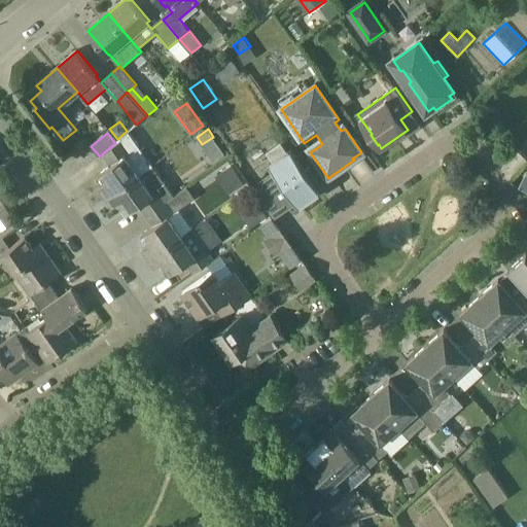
[(100,189),(106,199),(140,175),(126,155),(130,152),(120,139),(115,143),(103,153),(111,165),(100,173),(108,184),(100,189)]
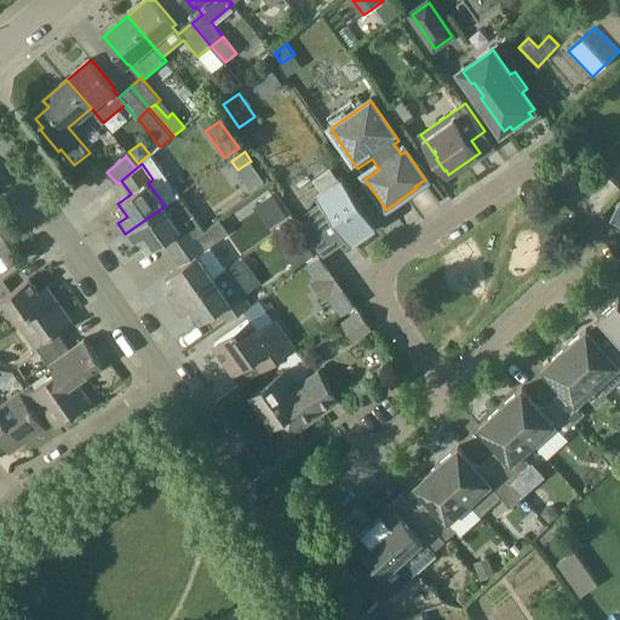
[(317,193),(323,200),(297,218),(323,257),(350,239),(351,241),(378,223),(344,174),(339,178),(332,167),(315,179),(322,190),(317,193)]
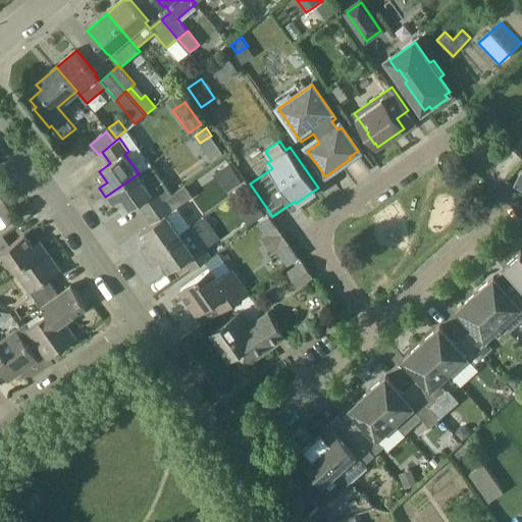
[(244,183),(230,164),(215,175),(227,194),(244,183)]
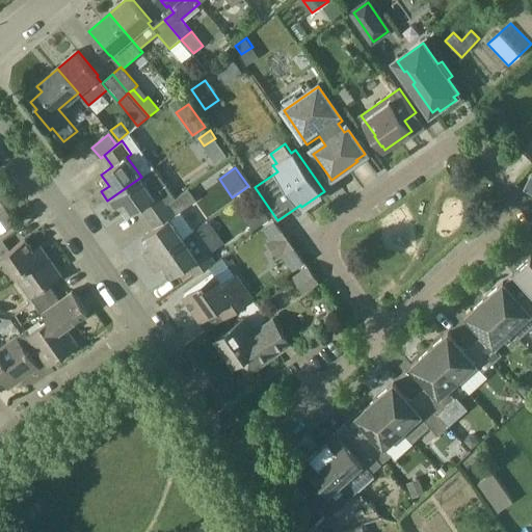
[(141,207),(149,217),(173,201),(151,169),(141,177),(107,201),(113,209),(122,204),(130,215),(141,207)]
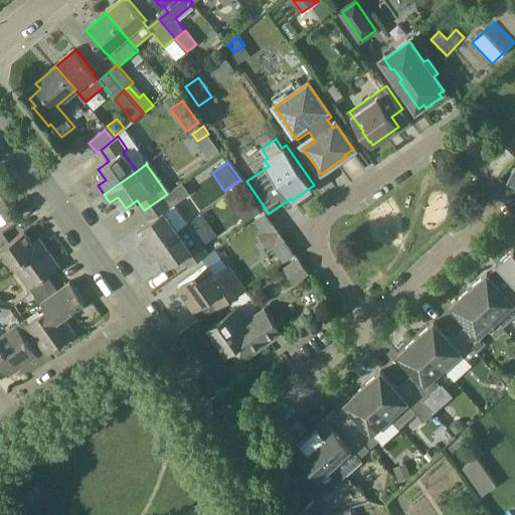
[(140,244),(146,253),(178,229),(165,211),(190,194),(183,183),(167,194),(144,210),(151,220),(139,228),(148,239),(140,244)]
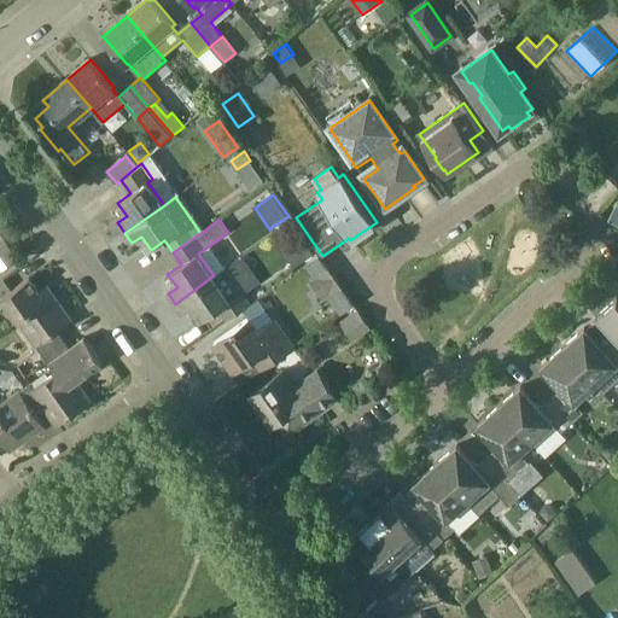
[(314,255),(299,234),(280,246),(295,268),(314,255)]
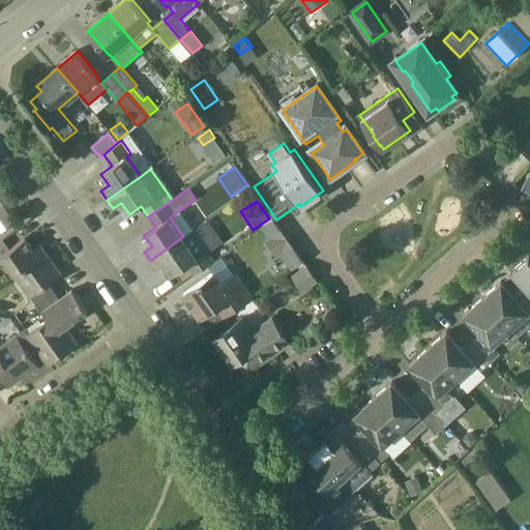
[(0,211),(0,218),(7,229),(17,223),(6,207),(0,211)]
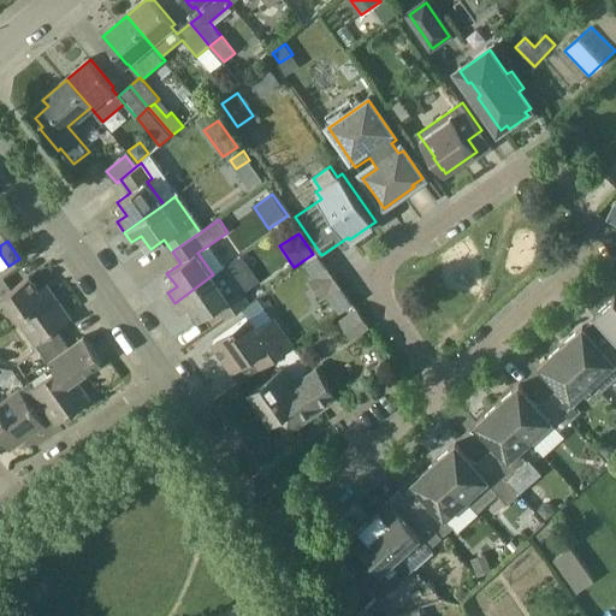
[(320,254),(306,265),(314,277),(309,280),(321,298),(326,295),(339,314),(355,303),(320,254)]
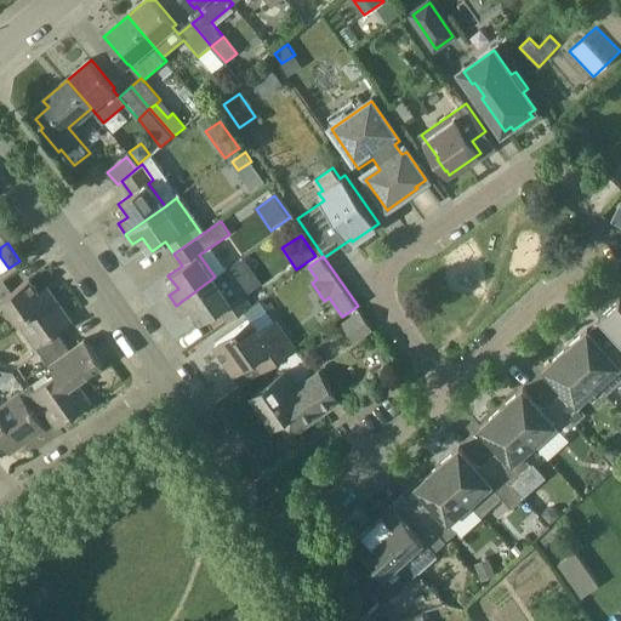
[(215,277),(176,306),(183,315),(192,309),(203,323),(221,309),(228,322),(252,306),(244,292),(231,300),(215,277)]
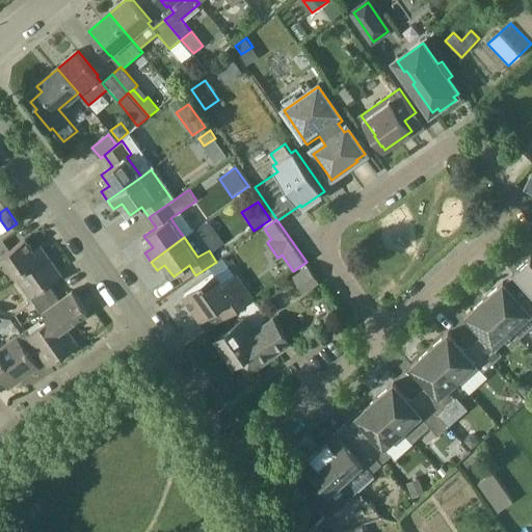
[(0,243),(0,251),(17,275),(47,255),(41,245),(33,250),(26,239),(10,249),(4,240),(0,243)]
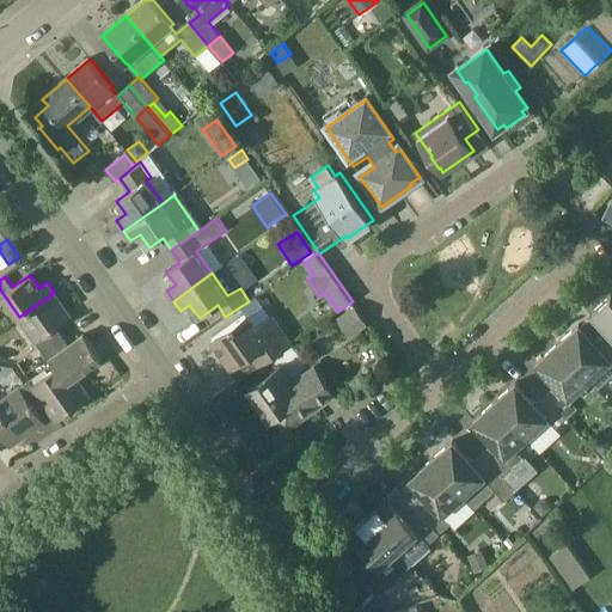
[(19,317),(24,324),(42,352),(63,336),(57,328),(72,317),(54,293),(19,317)]
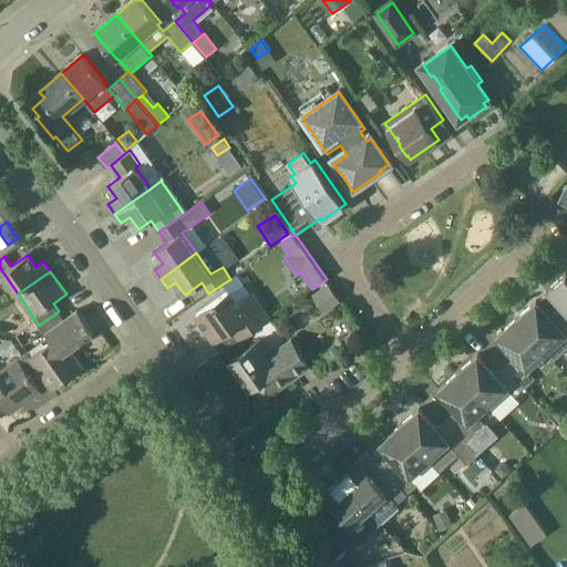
[(566,275),(547,292),(566,312),(566,313),(566,275)]
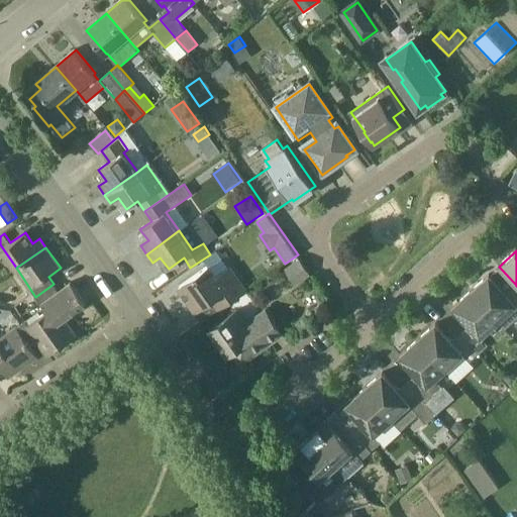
[(301,260),(286,271),(295,284),(310,273),(301,260)]
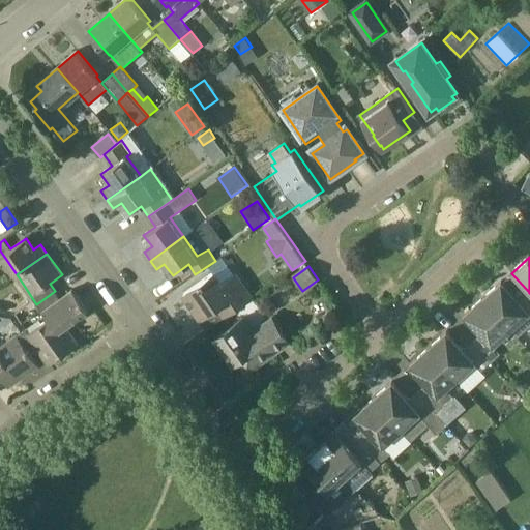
[(253,298),(244,287),(236,275),(223,285),(214,272),(184,293),(201,317),(217,306),(225,317),(253,298)]
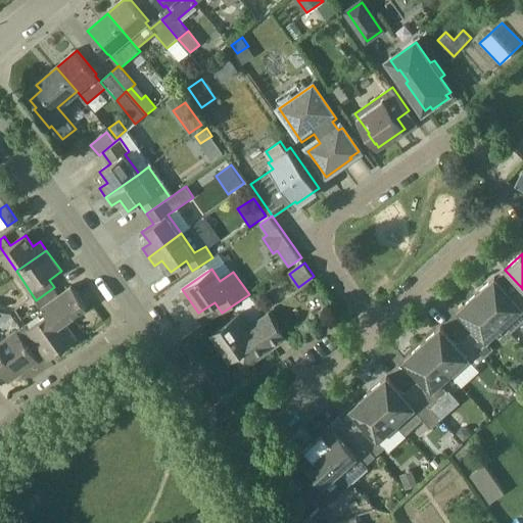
[(522,324),(522,289),(522,288),(513,296),(495,277),(477,293),(506,325),(513,333),(522,324)]
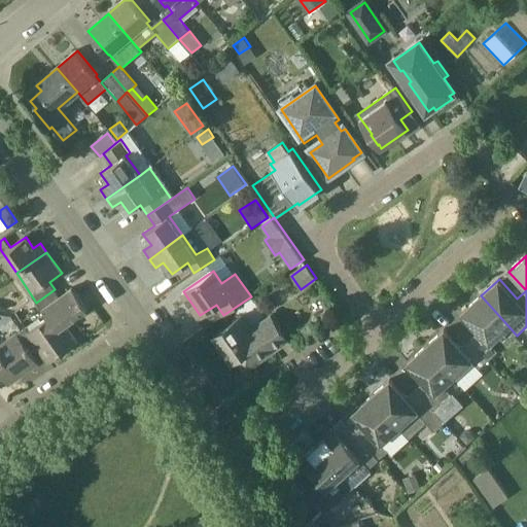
[(36,303),(47,318),(57,331),(66,324),(88,310),(72,288),(61,296),(55,289),(36,303)]
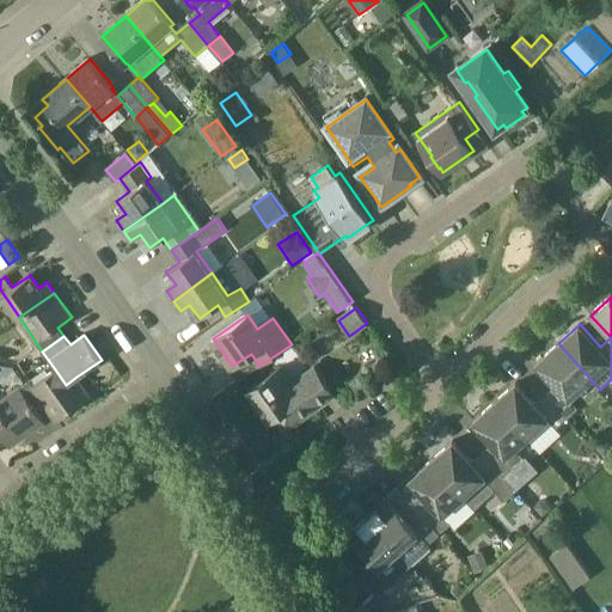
[(592,380),(558,343),(538,363),(558,386),(548,396),(568,420),(580,410),(570,399),(592,380)]
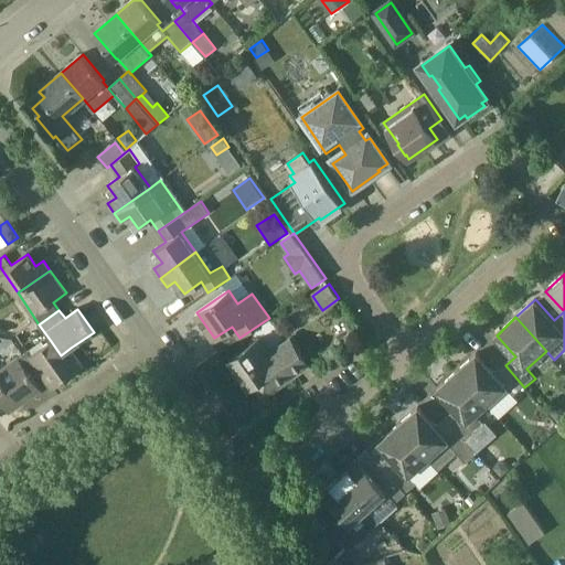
[(259,340),(230,360),(249,387),(257,387),(273,391),(309,364),(291,339),(269,354),(259,340)]
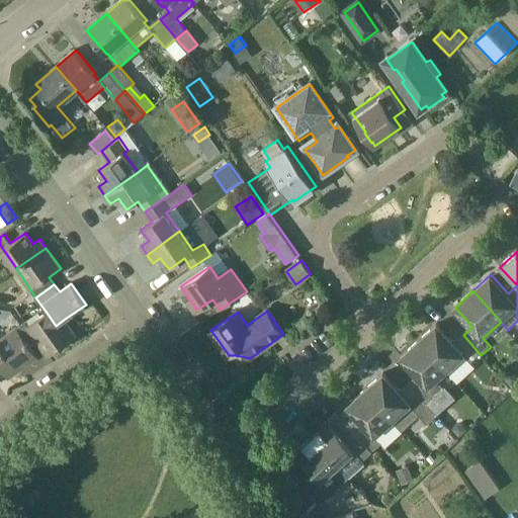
[(47,313),(27,326),(36,340),(49,356),(77,336),(65,319),(56,326),(47,313)]
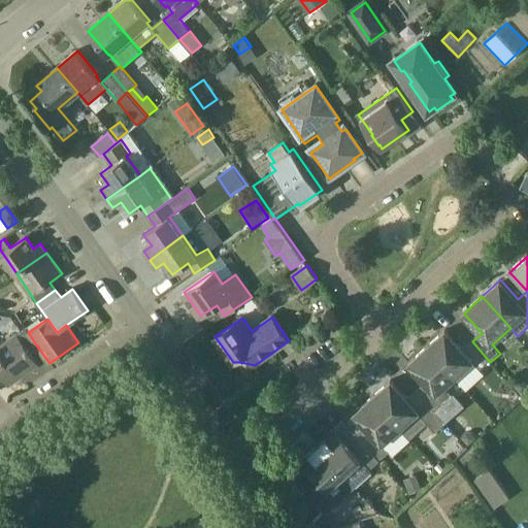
[(28,332),(26,328),(0,345),(0,354),(18,378),(39,364),(31,352),(37,347),(28,332)]
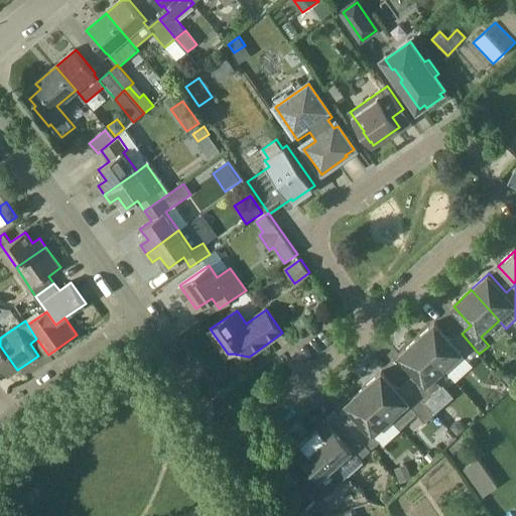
[(479,354),(462,334),(453,342),(435,323),(417,339),(444,370),(463,354),(470,362),(479,354)]
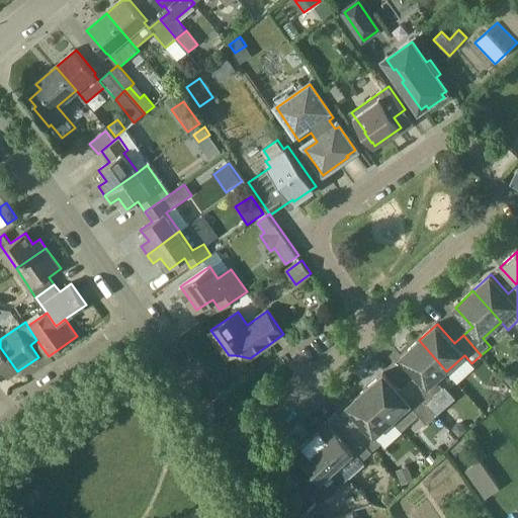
[(446,371),(419,340),(402,356),(419,375),(410,383),(427,404),(444,389),(437,379),(446,371)]
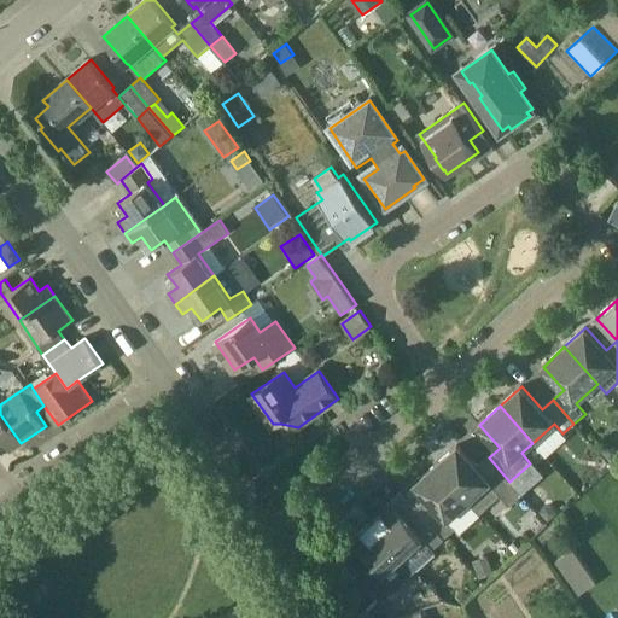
[(21,443),(0,414),(0,444),(5,443),(10,450),(21,443)]
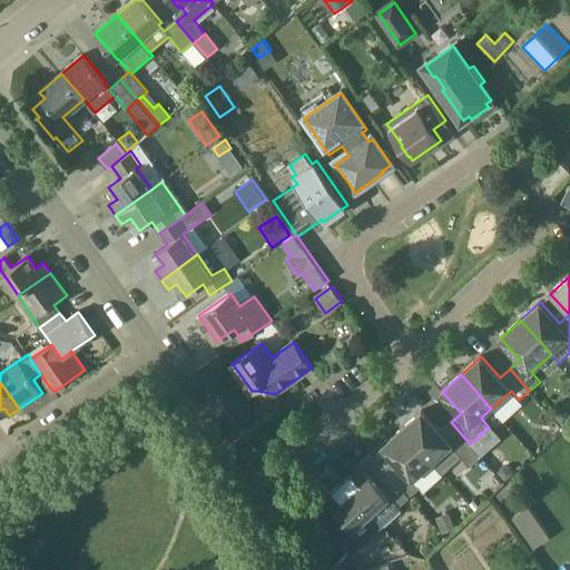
[(482,458),(470,444),(451,422),(441,431),(422,411),(402,429),(432,462),(443,474),(462,458),(470,468),(482,458)]
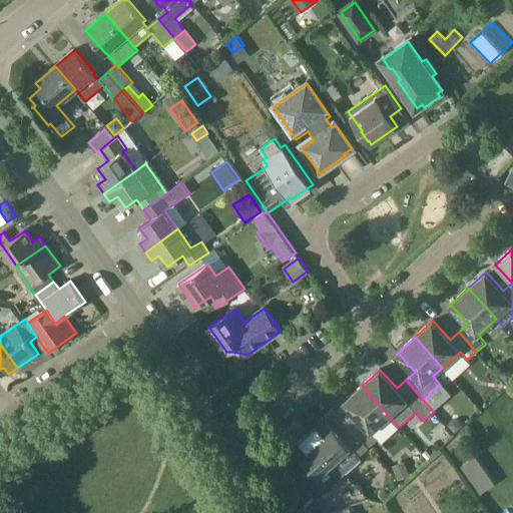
[(499,374),(506,383),(512,376),(512,371),(512,370),(504,370),(499,374)]
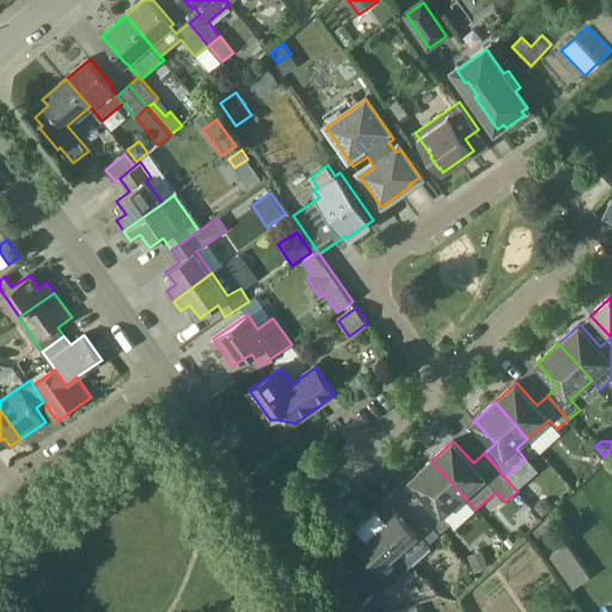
[(464,496),(432,460),(411,479),(426,495),(415,505),(440,534),(451,525),(442,515),(464,496)]
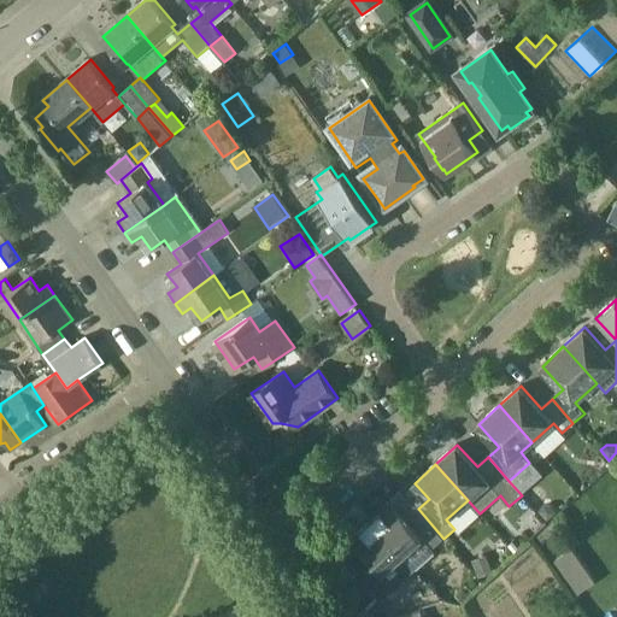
[(444,539),(418,509),(415,505),(403,515),(392,503),(371,521),(403,554),(422,538),(433,548),(444,539)]
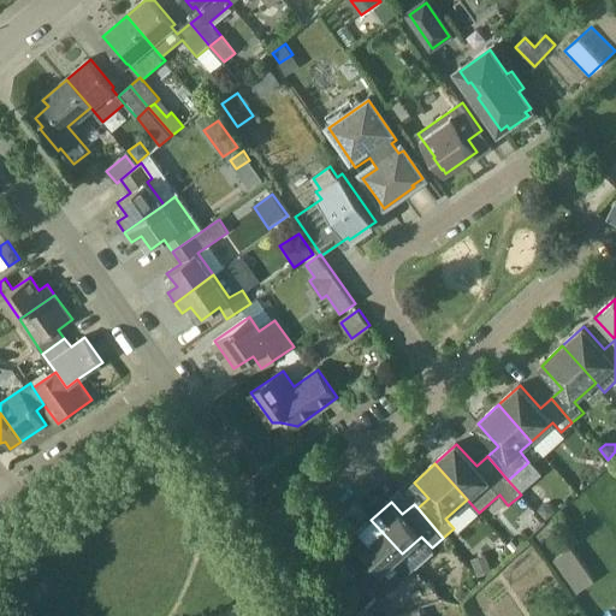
[(538,510),(548,520),(557,510),(552,504),(544,504),(538,510)]
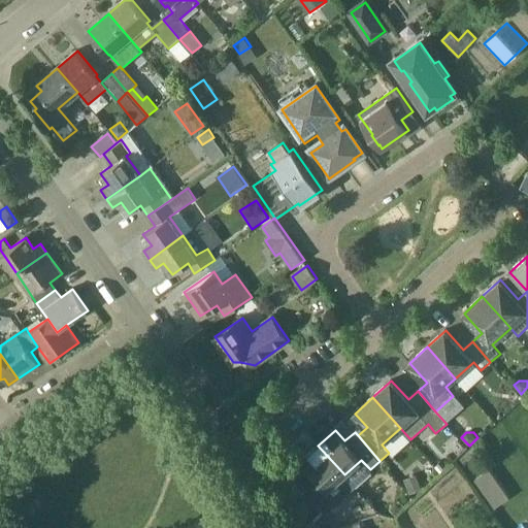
[(344,474),(318,446),(301,461),(312,473),(300,485),(325,514),(355,487),(344,474)]
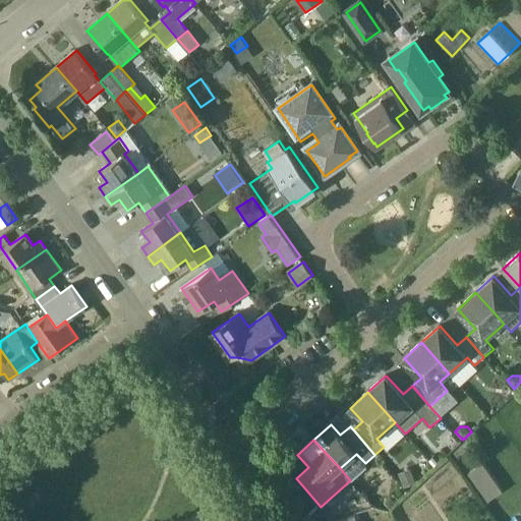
[(483,461),(469,471),(488,499),(503,488),(483,461)]
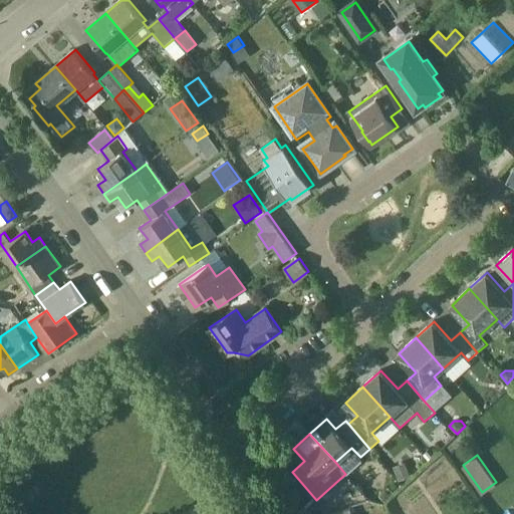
[(411,477),(405,462),(394,467),(400,482),(411,477)]
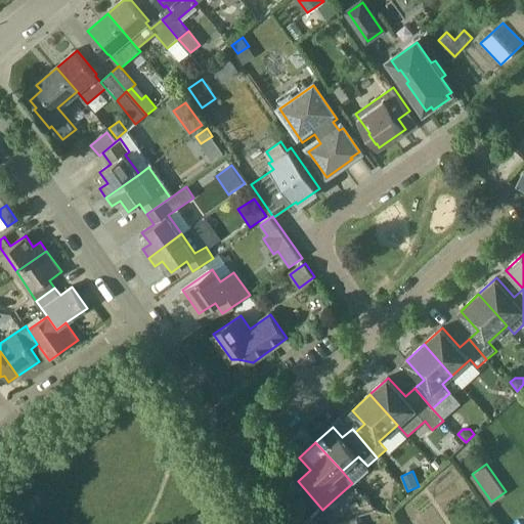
[(385,506),(391,512),(392,512),(401,503),(395,496),(385,506)]
